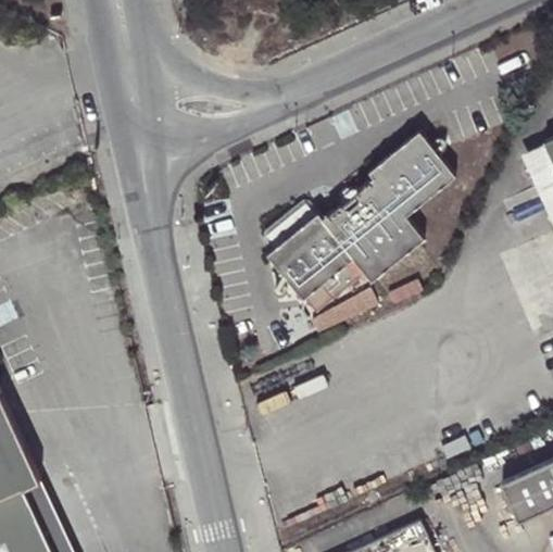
[(273,266),(323,324),(373,281),(381,291),(432,247),(411,222),(459,180),(420,136),(372,178),(377,185),(364,197),(353,196),(342,204),(340,217),(327,228),(312,211),(308,211),(269,242),(268,250),(278,260),(273,266)]
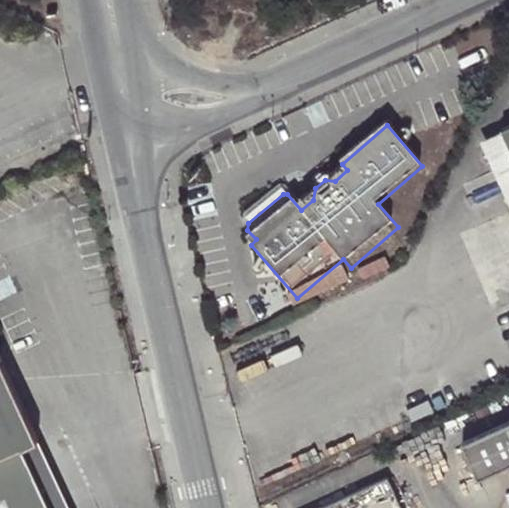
[(508,129),(500,133),(508,152),(508,129)]
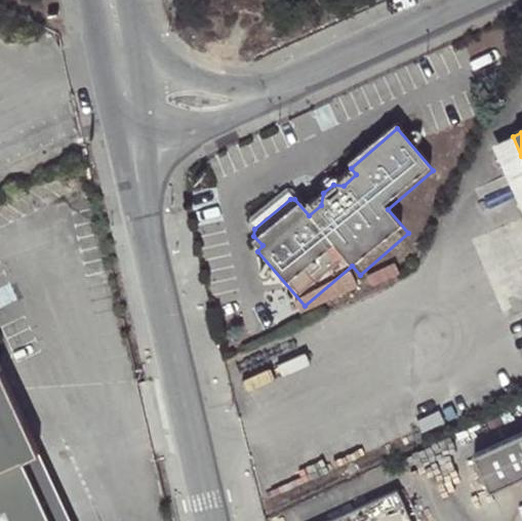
[(521,216),(521,156),(513,136),(490,148),(521,216)]
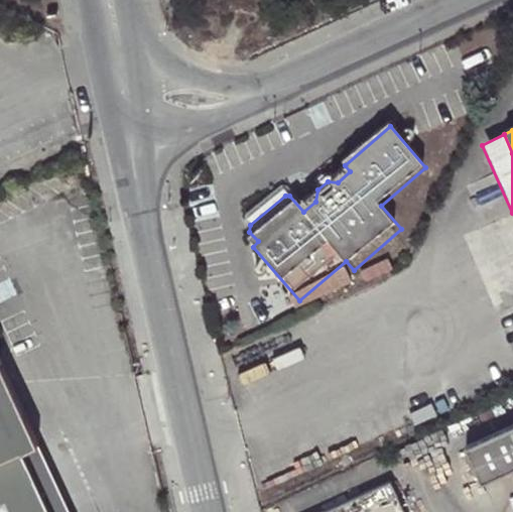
[(47,511),(38,491),(16,501),(0,467),(23,456),(39,449),(0,362),(0,511),(47,511)]
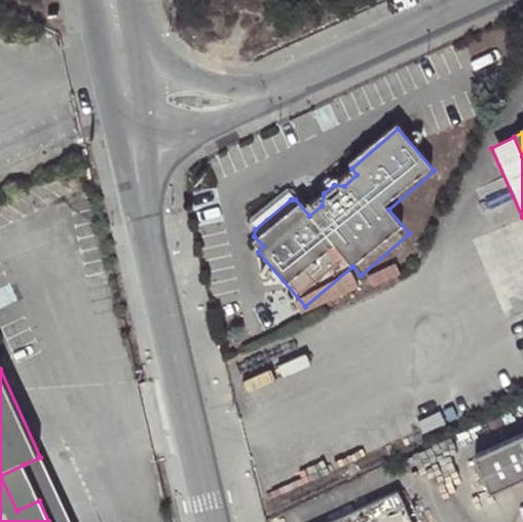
[(486,496),(522,479),(522,435),(470,460),(486,496)]
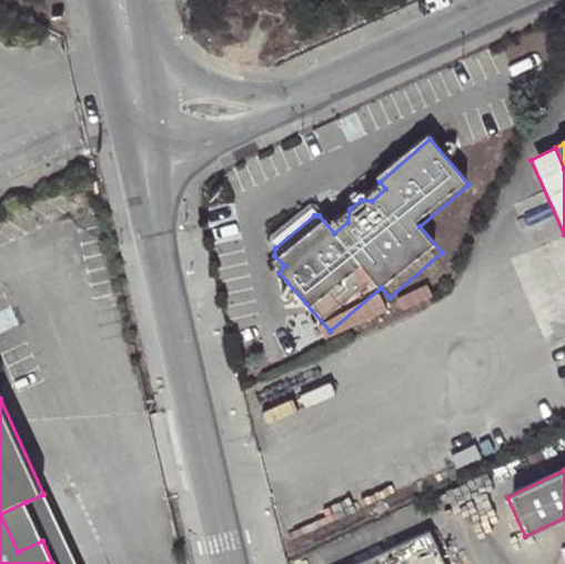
[(42,541),(52,563),(74,563),(43,494),(26,502),(42,541)]
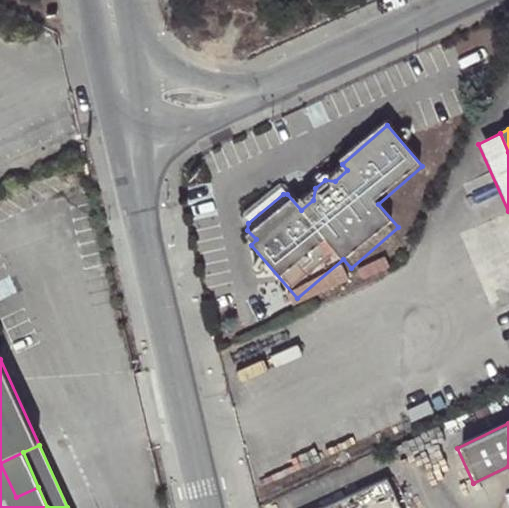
[(23,452),(0,463),(16,497),(38,487),(23,452)]
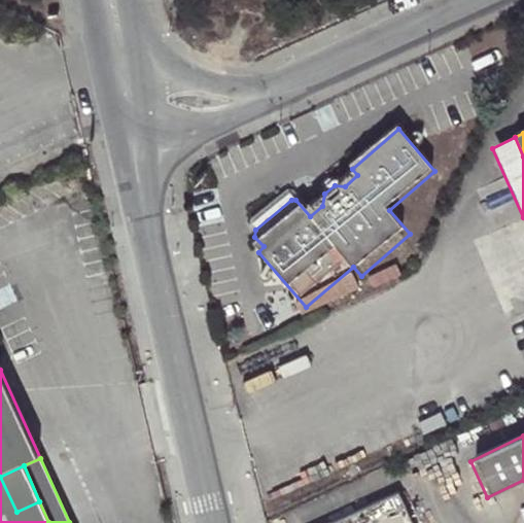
[(409,522),(396,495),(335,522),(409,522)]
